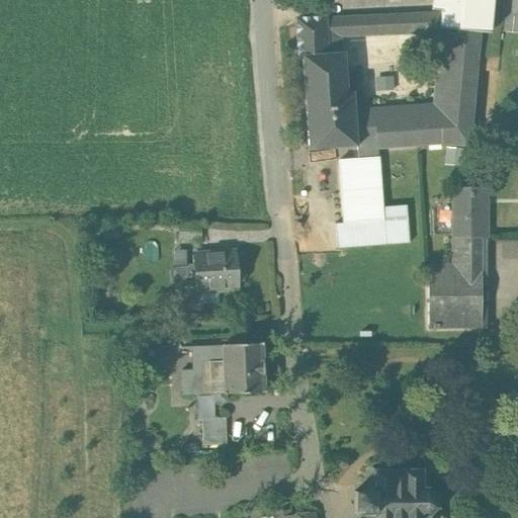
[(492,0),(432,0),(431,10),(295,19),(297,58),(303,58),(309,150),(356,146),(357,159),(339,161),(343,223),(382,220),(377,158),(377,149),(441,145),(451,145),(469,147),(480,32),(490,32),(492,0)]
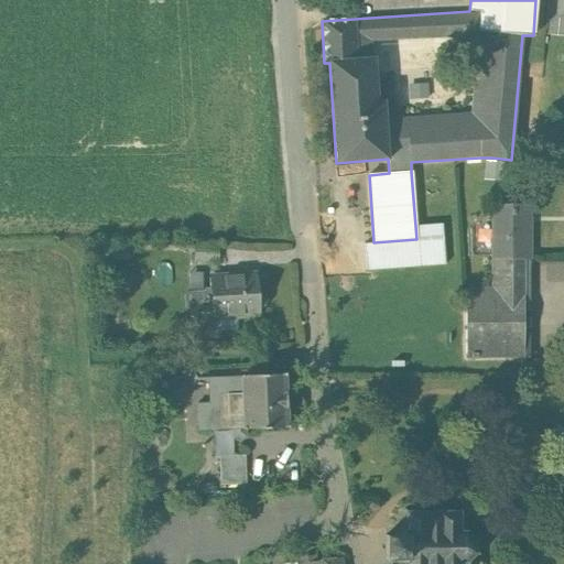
[(505,180),(506,160),(485,159),(484,179),(505,180)]
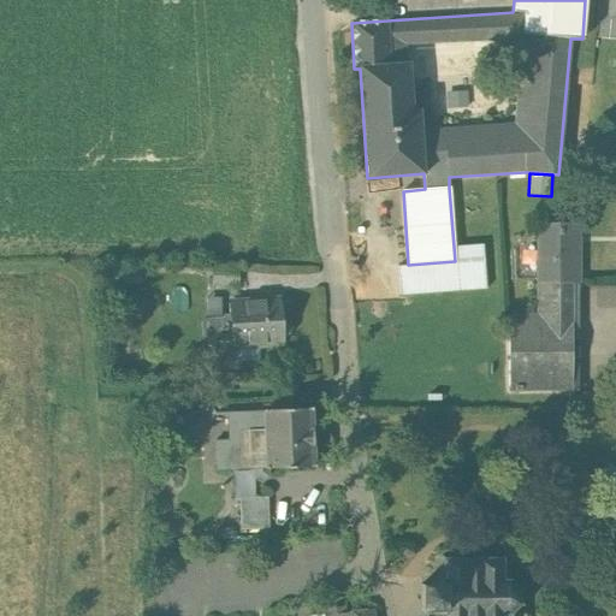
[(537,284),(538,284),(578,284),(580,283),(580,224),(537,224),(537,284)]
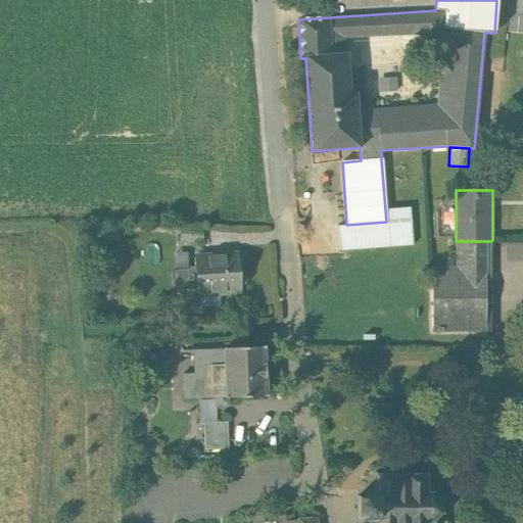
[(490,331),(490,241),(457,241),(457,268),(432,268),(432,332),(490,331)]
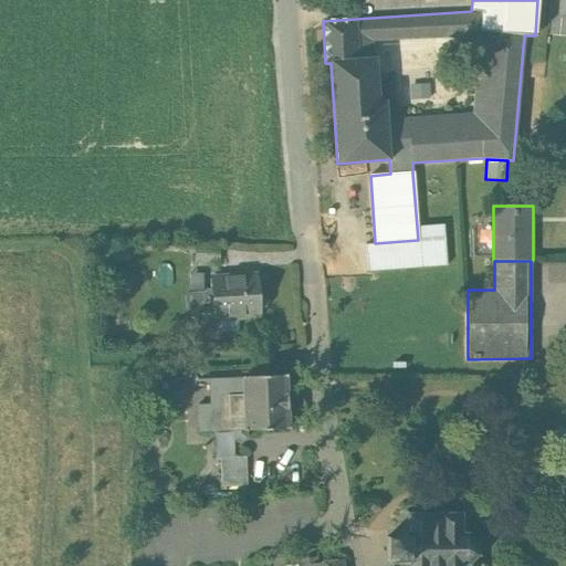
[(259,316),(257,275),(211,279),(212,295),(208,295),(205,292),(188,293),(185,296),(185,307),(189,311),(190,325),(195,331),(215,329),(215,318),(259,316)]
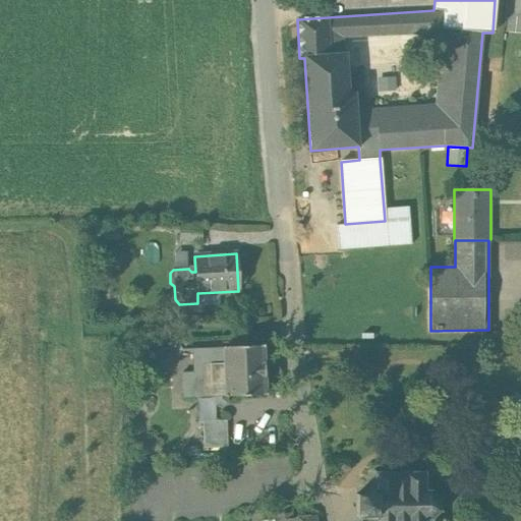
[(193,398),(262,397),(262,348),(193,348),(193,398)]
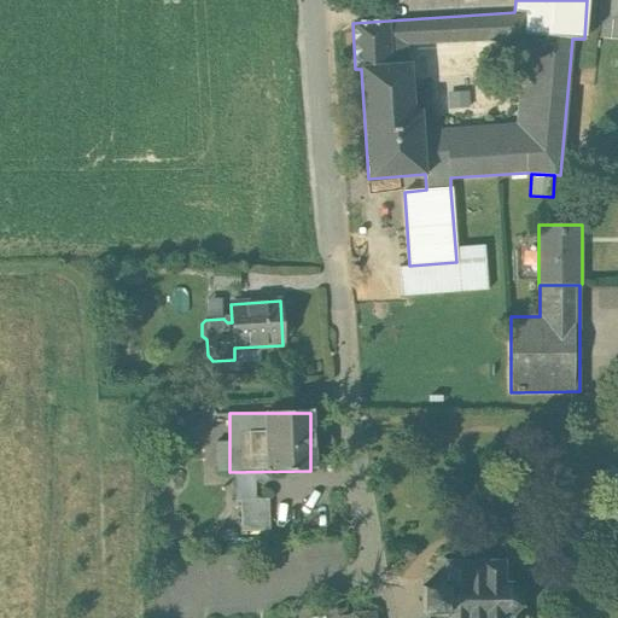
[(243,531),(269,531),(269,497),(243,497),(243,531)]
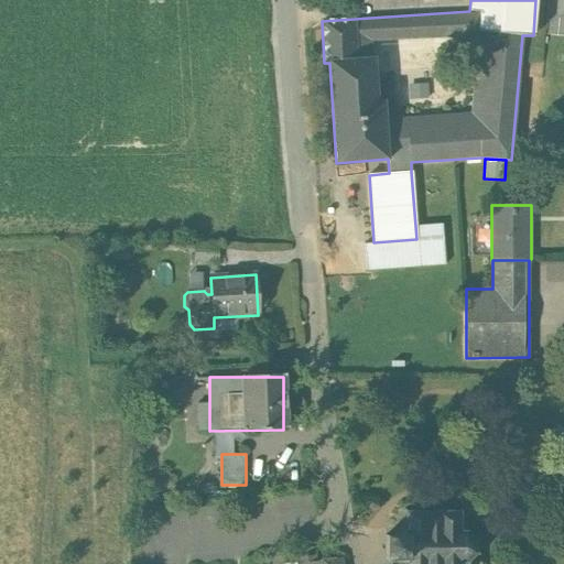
[(386,559),(402,559),(402,562),(405,562),(405,563),(477,563),(477,561),(475,560),(467,560),(474,553),(478,555),(478,553),(474,551),(474,542),(478,540),(477,538),(473,540),(466,533),(468,529),(465,528),(464,532),(458,532),(457,514),(462,511),(458,509),(455,512),(441,512),(441,507),(437,507),(437,512),(425,512),(425,507),(422,507),(422,512),(408,512),(404,509),(402,511),(405,514),(405,529),(397,529),(397,535),(386,535),(386,559)]
